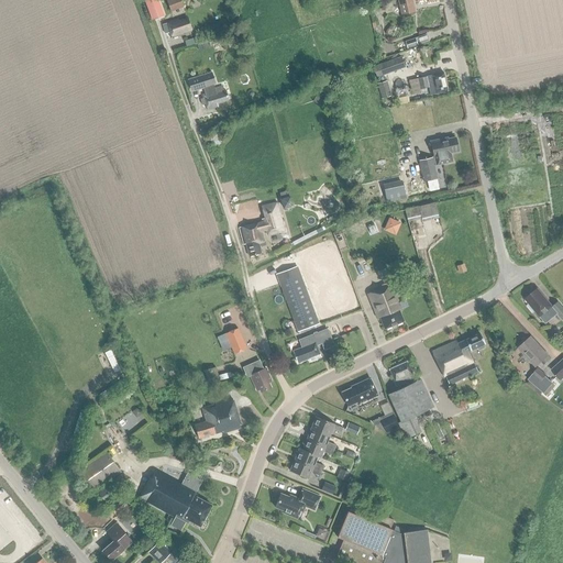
[(143,0),(151,21),(164,15),(157,0),(143,0)]
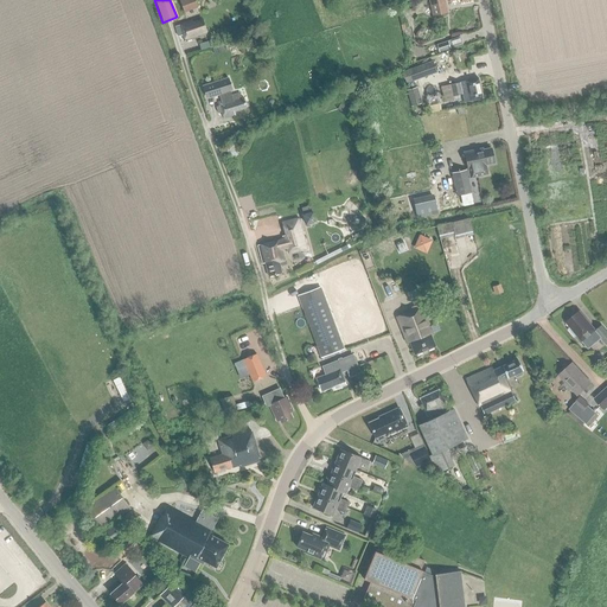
[(183,0),(179,1),(183,11),(196,5),(193,0),(183,0)]
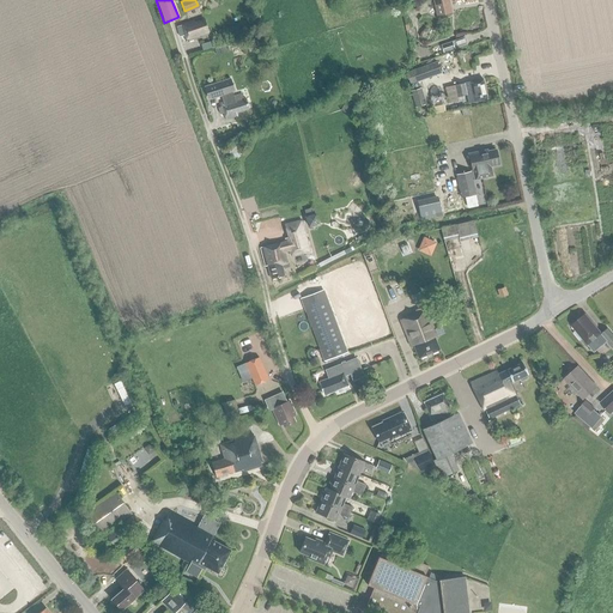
[(434,0),(437,17),(451,14),(448,0),(451,0),(453,2),(461,0),(463,0),(465,2),(475,0),(434,0)]
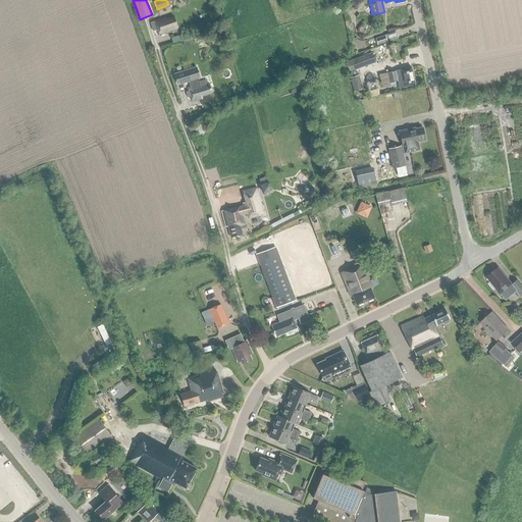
[(164,17),(154,20),(154,21),(150,22),(152,32),(157,31),(158,36),(169,32),(168,30),(176,27),(173,16),(165,19),(164,17)]
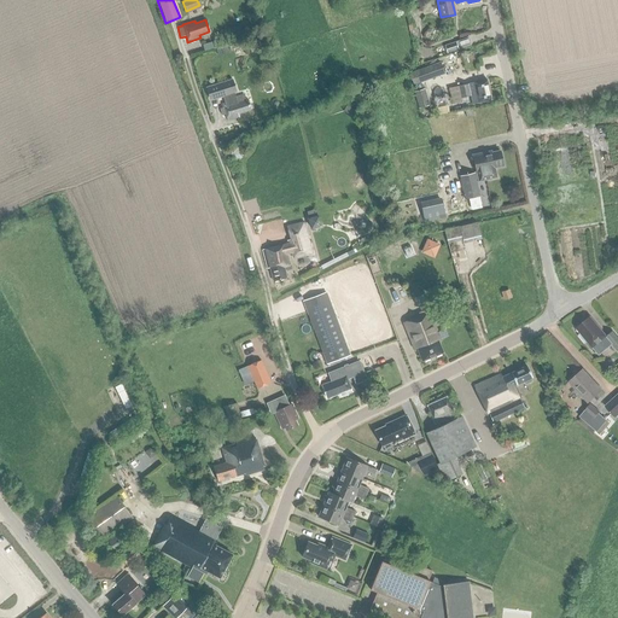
[(248,42),(250,53),(262,50),(258,39),(248,42)]
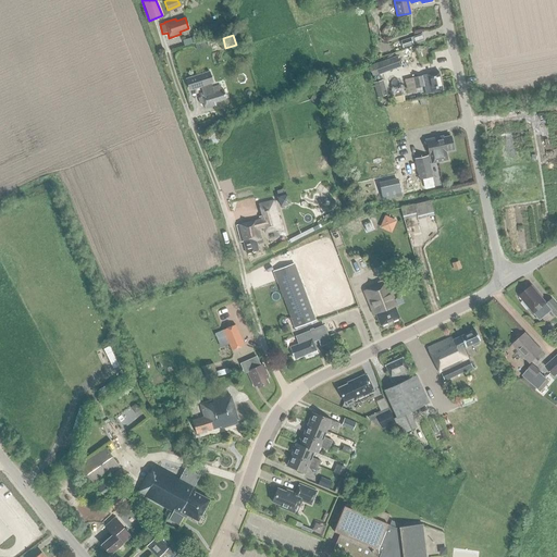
[(400,42),(403,48),(412,45),(410,39),(400,42)]
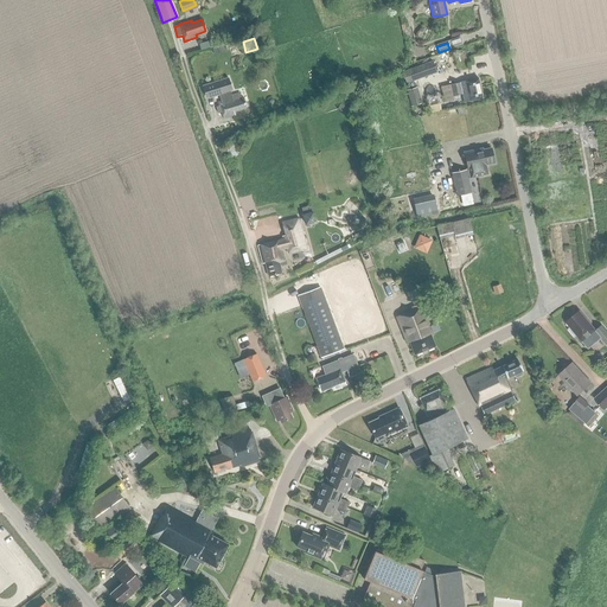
[(401,74),(404,85),(436,72),(432,61),(401,74)]
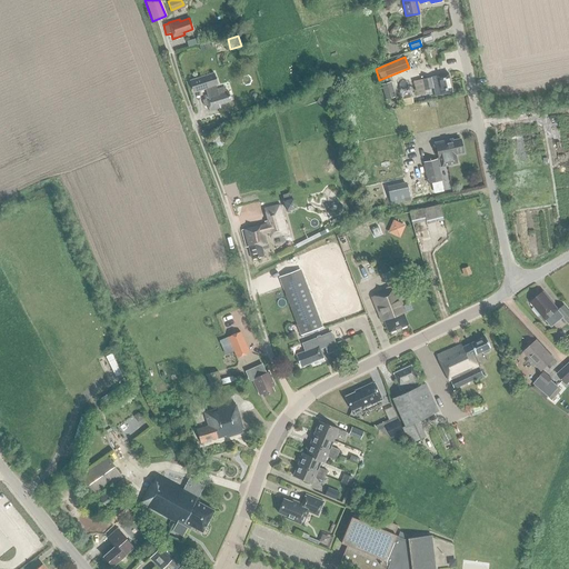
[(218,86),(213,73),(190,81),(193,92),(206,89),(207,96),(205,96),(209,112),(219,109),(219,106),(230,102),(228,92),(227,93),(225,88),(217,90),(216,87),(218,86)]
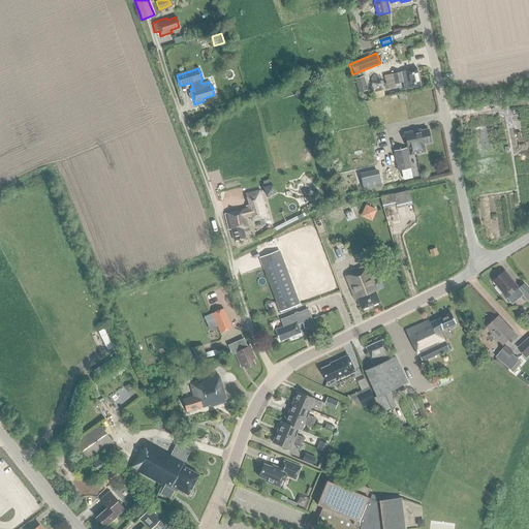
[(421,86),(416,68),(401,72),(383,76),(386,89),(395,87),(394,84),(403,82),(404,89),(409,88),(409,89),(421,86)]
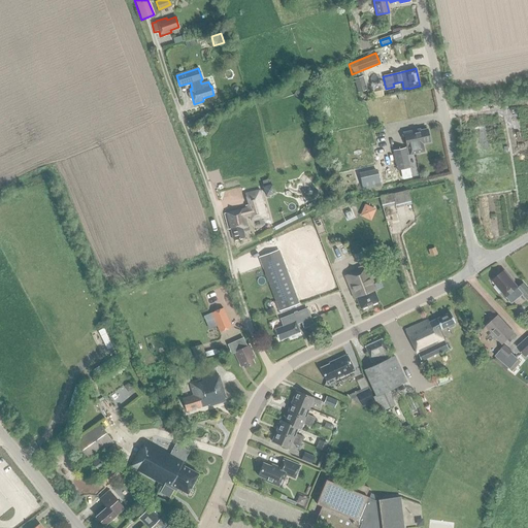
[(361,76),(354,79),(358,93),(366,91),(361,76)]
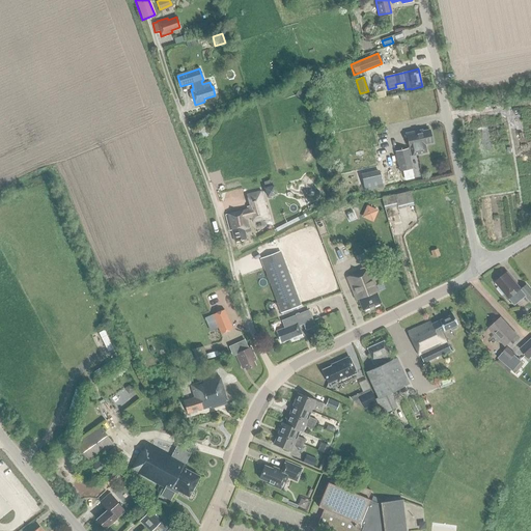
[(407,134),(410,148),(395,151),(399,172),(412,169),(409,157),(426,152),(424,145),(432,143),(429,130),(418,133),(418,131),(407,134)]
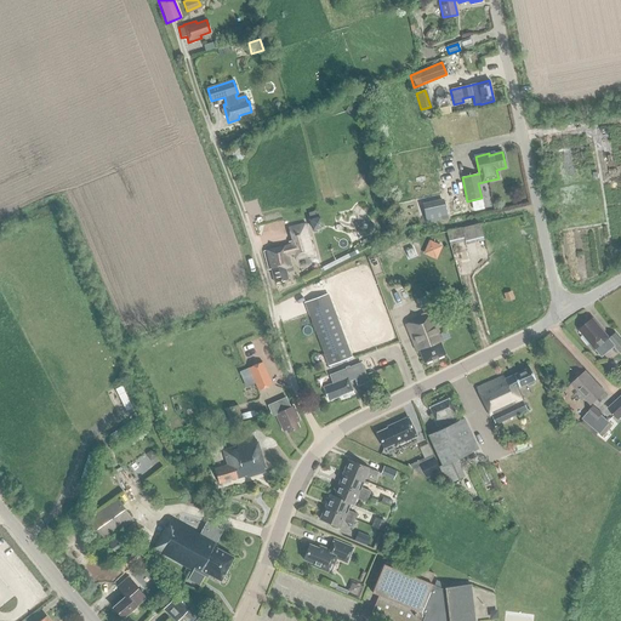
[(426,223),(446,218),(446,217),(444,206),(443,203),(422,206),(426,223)]
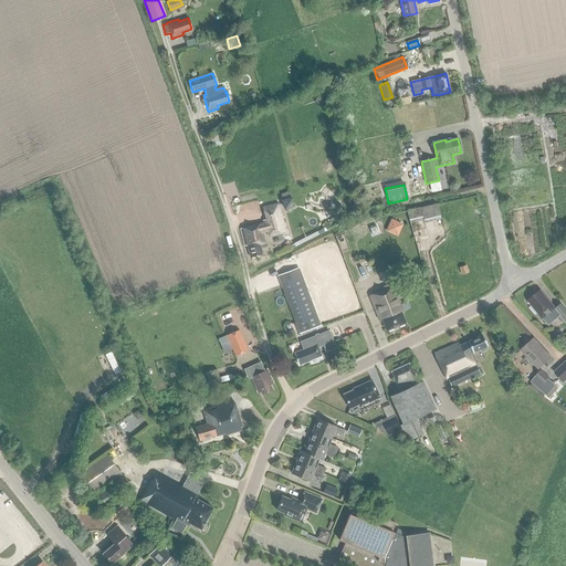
[(279,200),(281,210),(292,207),(289,197),(279,200)]
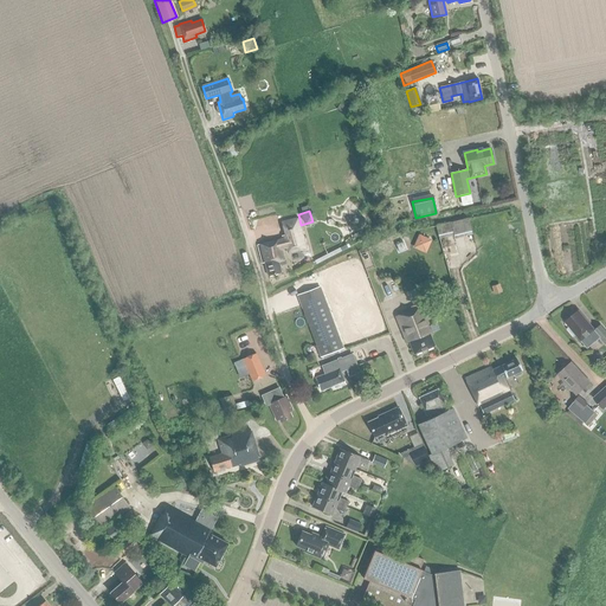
[(282,239),(257,245),(262,264),(264,263),(268,276),(281,272),(278,265),(285,263),(282,250),(287,249),(288,253),(305,247),(297,218),(282,223),(285,236),(282,236),(282,239)]
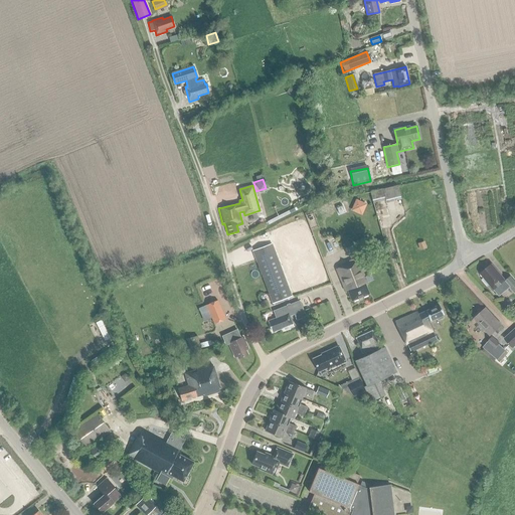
[(371,191),(374,203),(384,200),(385,203),(401,199),(397,185),(371,191)]
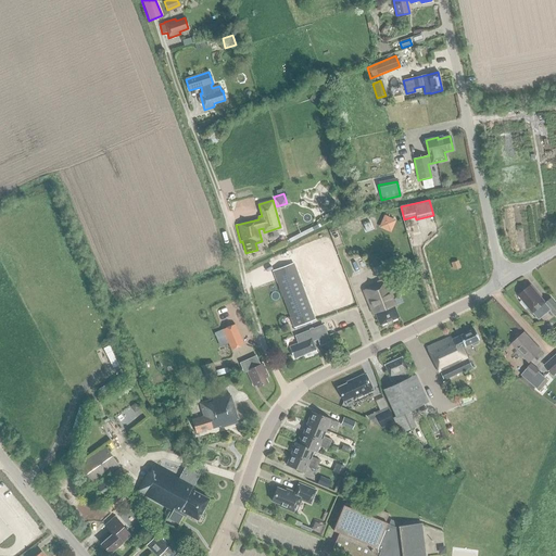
[(391,232),(396,219),(383,214),(378,227),(391,232)]
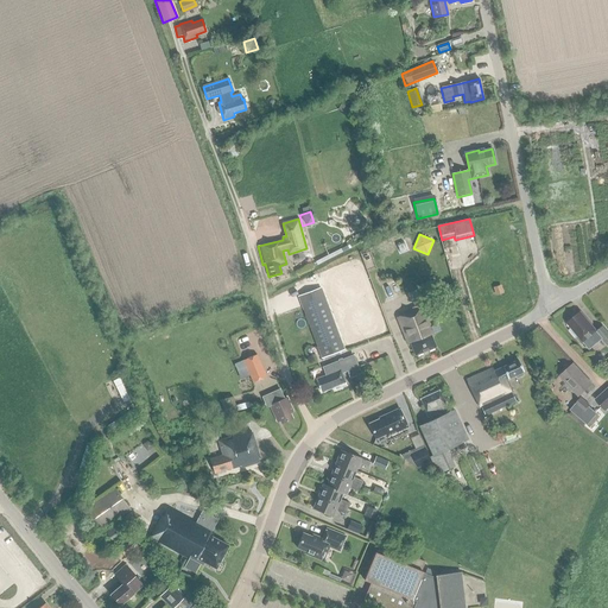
[(451,285),(444,287),(448,298),(455,295),(451,285)]
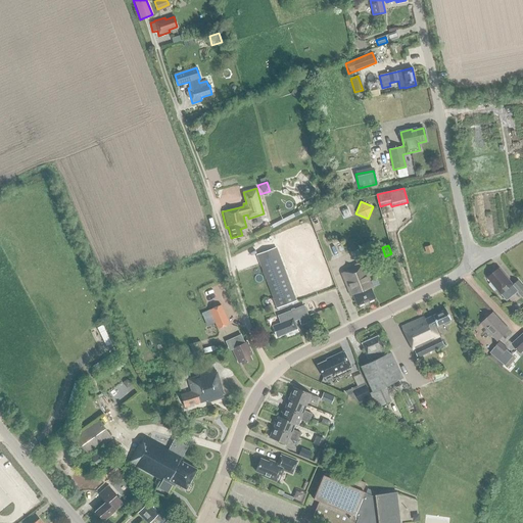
[(256,253),(277,308),(295,301),(275,246),(256,253)]
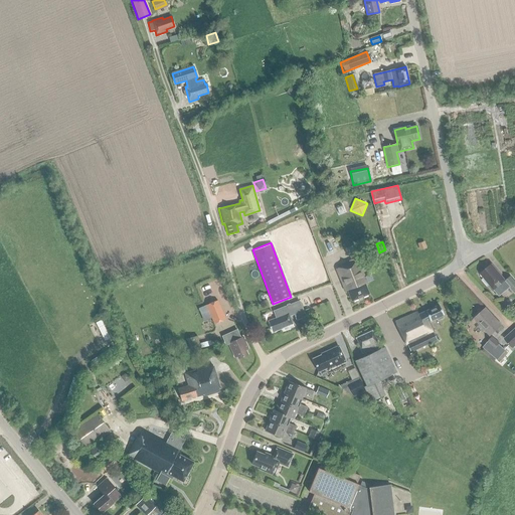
[(357,261),(336,270),(345,291),(347,291),(352,301),(369,294),(364,284),(366,283),(373,280),(370,275),(364,278),(357,261)]
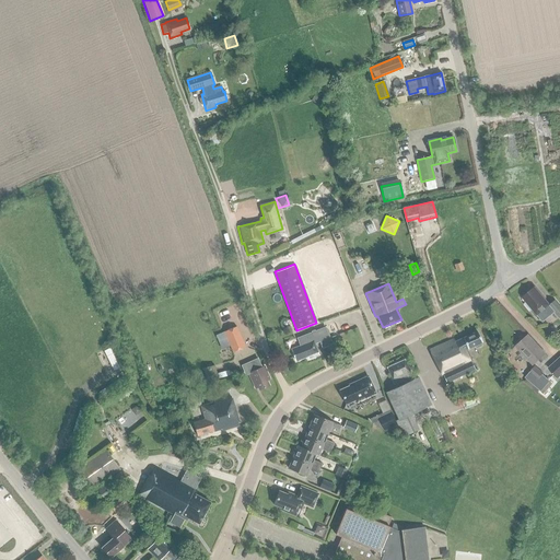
[(553,313),(558,317),(559,318),(559,316),(559,305),(555,300),(549,305),(535,288),(522,298),(526,303),(524,304),(531,311),(532,310),(537,315),(543,322),(553,313)]
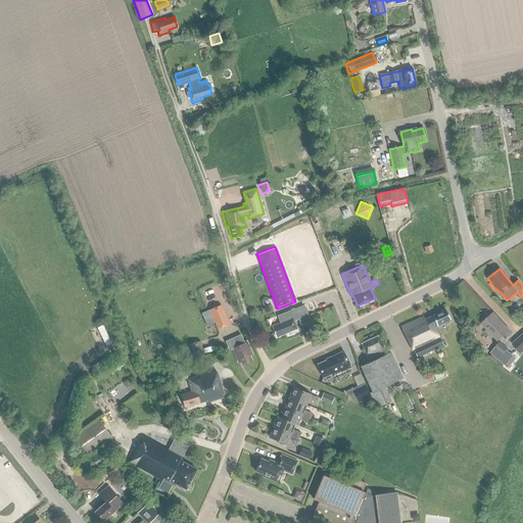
[(221,305),(209,310),(218,329),(229,324),(221,305)]
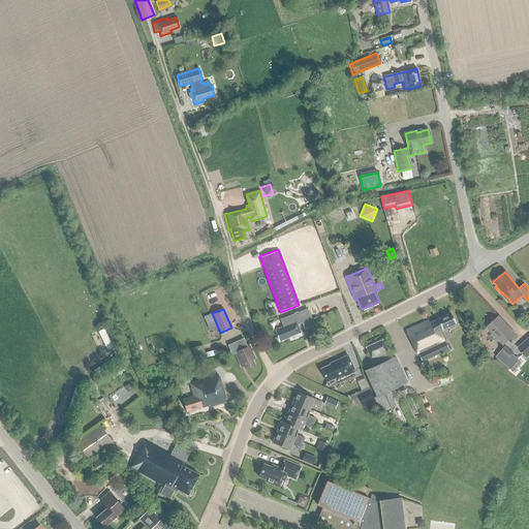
[(275,331),(279,341),(290,337),(291,340),(301,336),(297,324),(302,323),(304,329),(312,324),(307,310),(281,320),(283,327),(275,331)]
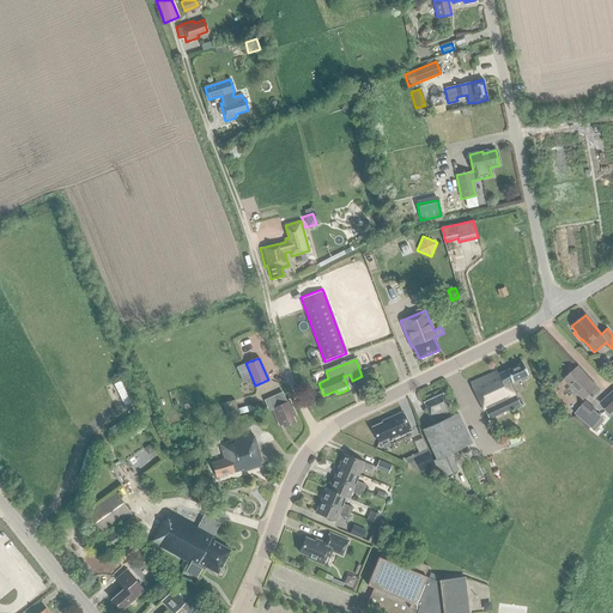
[(485,411),(489,420),(520,405),(515,395),(516,395),(510,383),(519,380),(520,381),(526,378),(526,376),(528,375),(522,363),(497,375),(496,371),(471,383),(483,411),(485,411)]
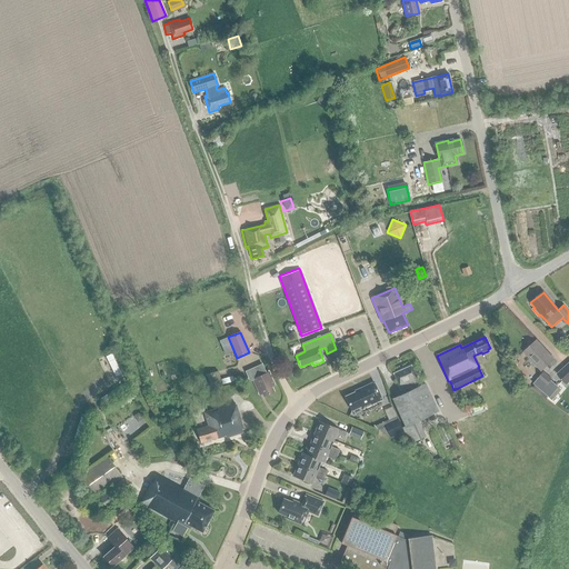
[(523,352),(541,371),(553,359),(536,340),(523,352)]
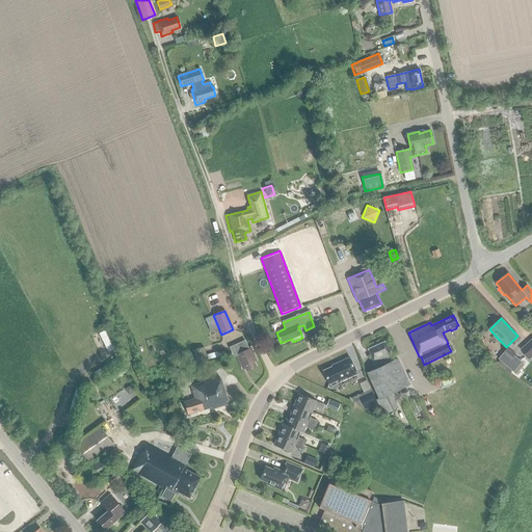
[(529,361),(531,357),(531,338),(520,350),(529,361)]
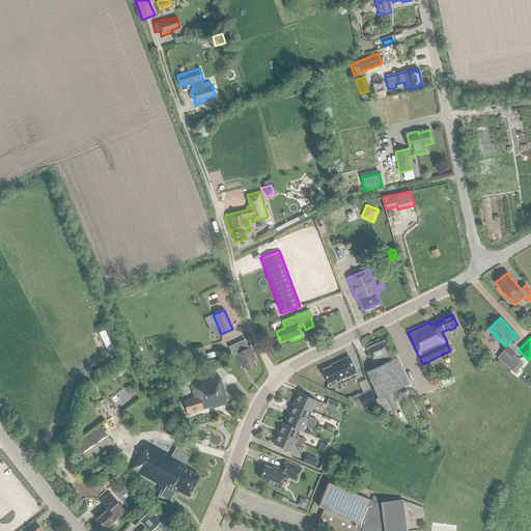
[(245,340),(230,347),(233,356),(235,355),(241,366),(244,365),(246,370),(255,366),(253,361),(256,360),(250,347),(248,348),(245,340)]
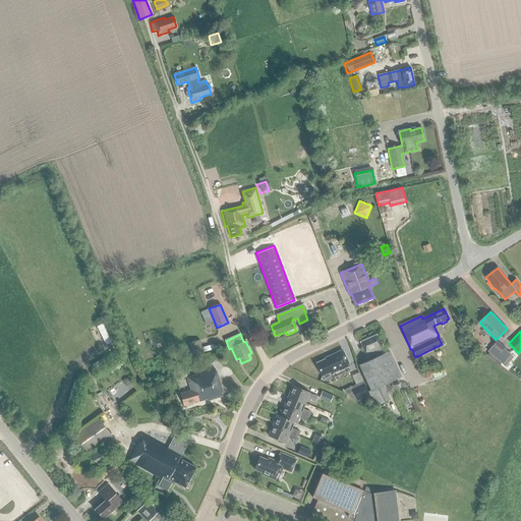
[(377,335),(360,342),(365,353),(367,357),(383,350),(377,335)]
